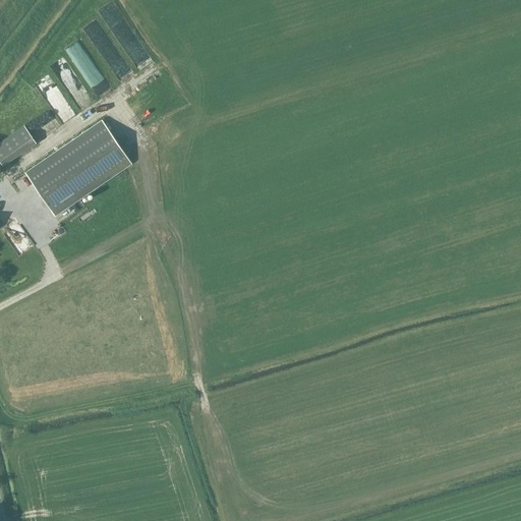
[(107,25),(117,19),(114,15),(118,12),(111,0),(98,8),(107,25)]
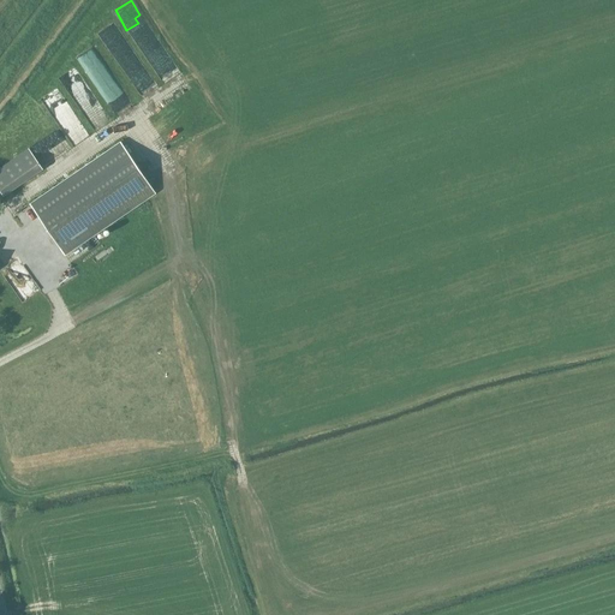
[(113,21),(96,31),(126,73),(142,63),(113,21)]
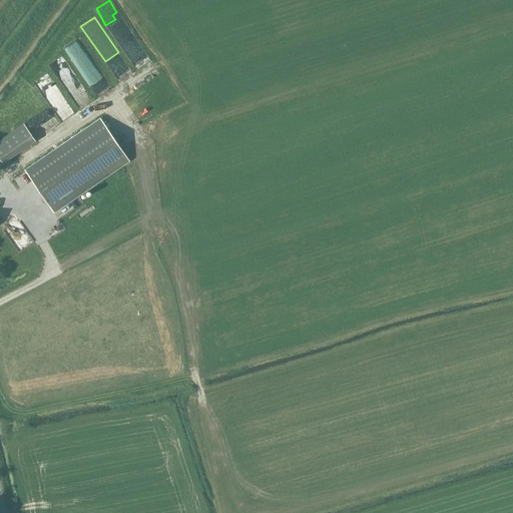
[(79,81),(61,54),(49,62),(73,99),(82,93),(75,84),(79,81)]
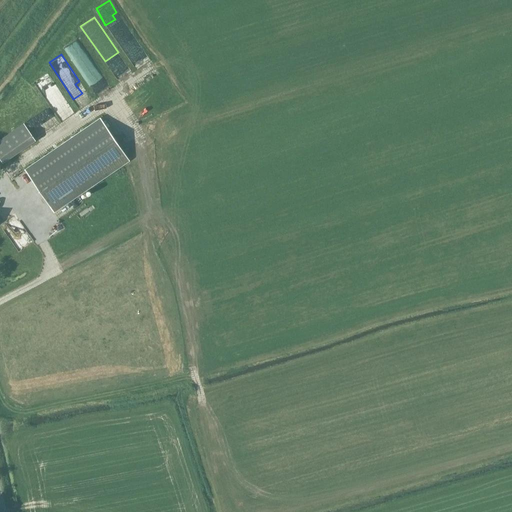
[(53,213),(130,161),(100,118),(25,169),(53,213)]
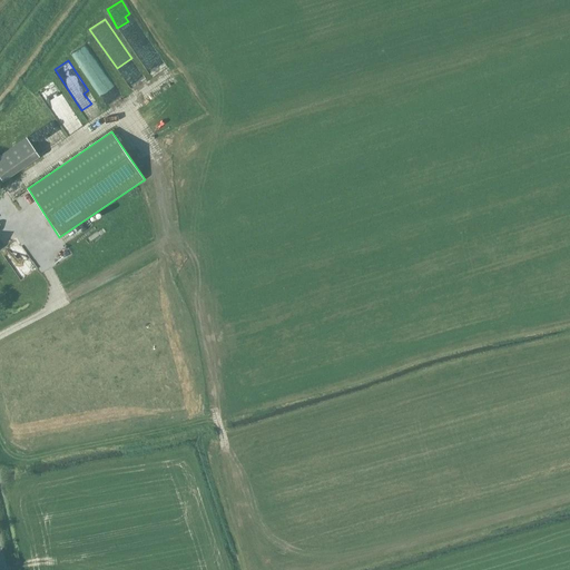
[(0,155),(0,175),(5,182),(41,156),(26,136),(0,155)]
